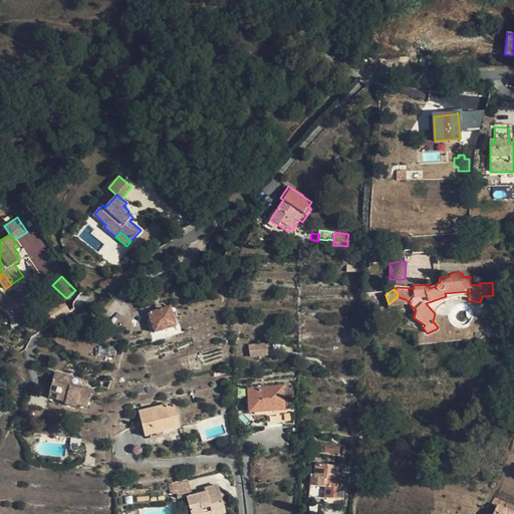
[(398,296),(389,304),(390,307),(410,304),(410,302),(406,299),(402,298),(398,296)]
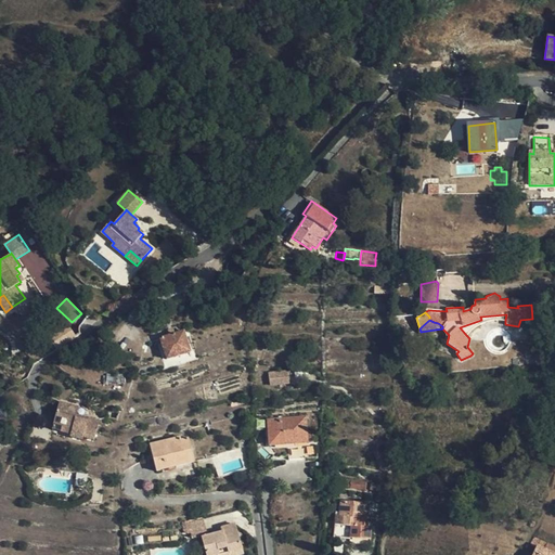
[(476,325),(482,322),(481,320),(460,327),(466,335),(476,325)]
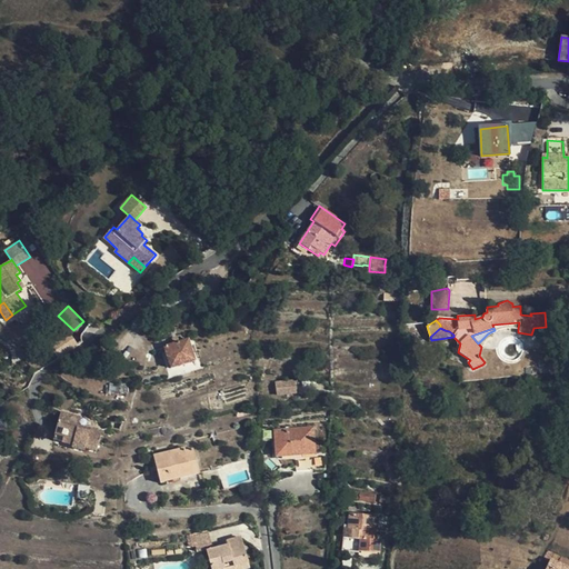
[(189,340),(165,347),(171,368),(195,360),(189,340)]
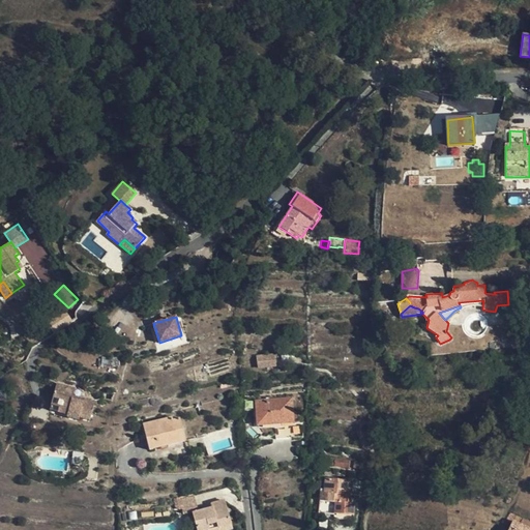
[(104,336),(97,328),(86,337),(92,346),(104,336)]
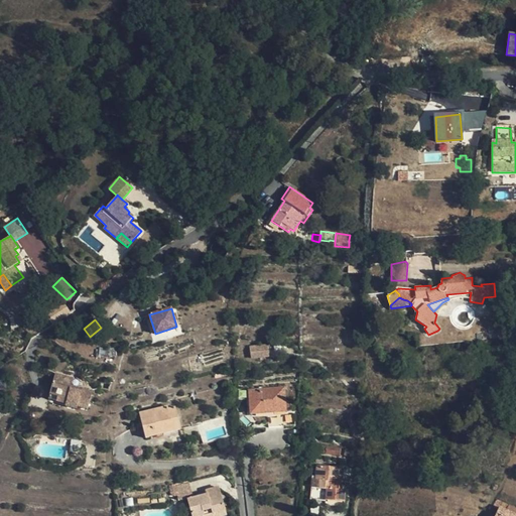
[(269,357),(268,344),(250,345),(250,358),(269,357)]
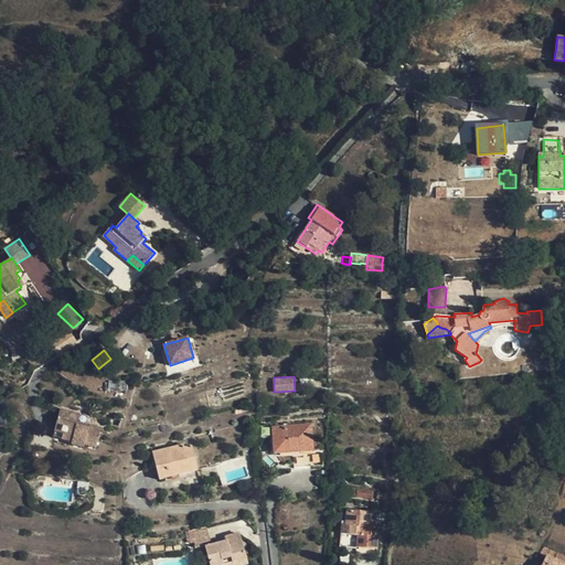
[(73,436),(72,441),(72,445),(84,448),(85,445),(96,448),(100,430),(78,424),(81,416),(61,409),(55,432),(73,436)]
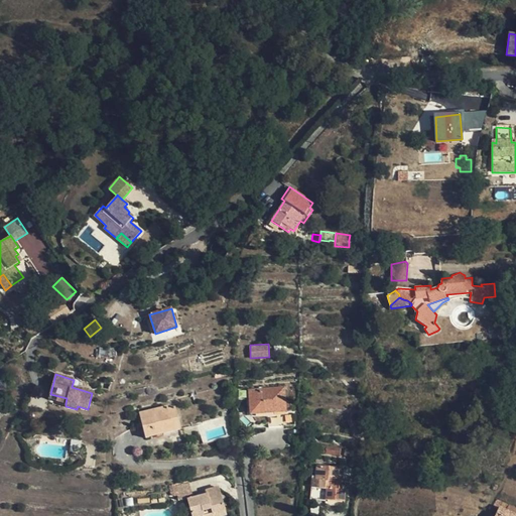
[(250,389),(250,398),(254,397),(255,412),(274,412),(274,410),(285,409),(284,407),(290,407),(289,400),(284,399),(283,387),(265,388),(265,385),(259,386),(259,389),(250,389)]
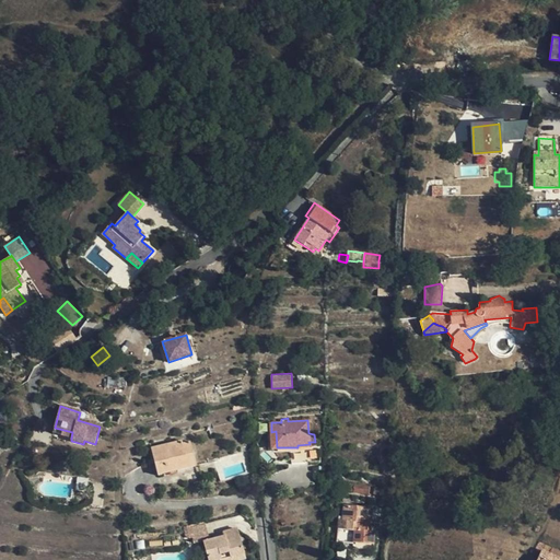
[(53,433),(71,438),(72,432),(55,428),(53,433)]
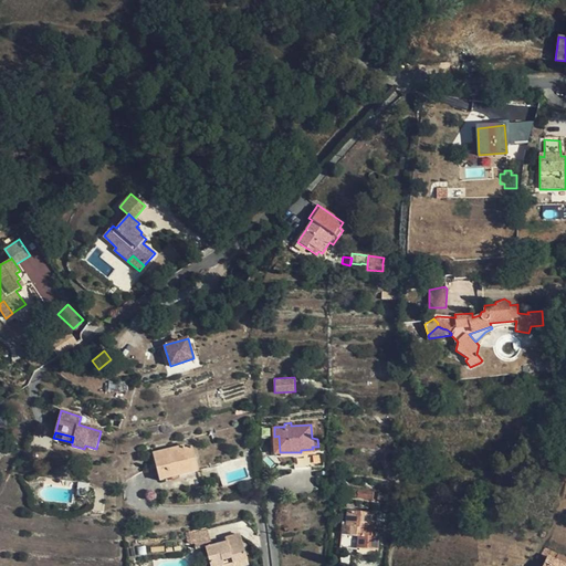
[(184,444),(170,448),(170,452),(165,453),(165,450),(154,453),(159,480),(190,472),(187,459),(194,457),(191,447),(185,449),(184,444)]
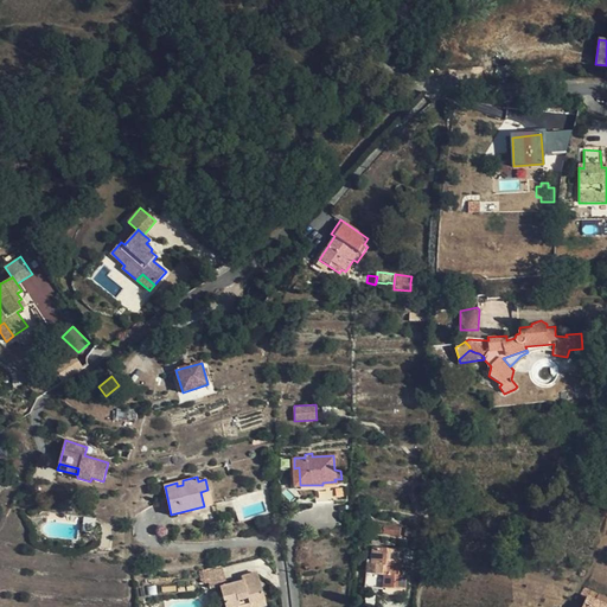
[(336,487),(317,489),(318,502),(337,500),(336,487)]
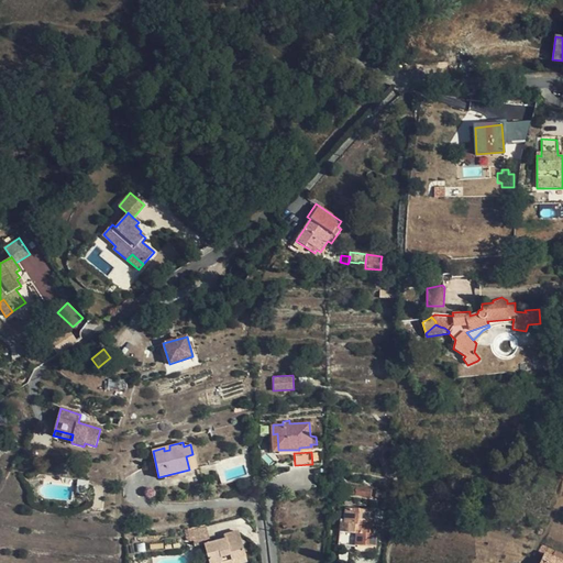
[(197,468),(192,454),(186,456),(189,470),(197,468)]
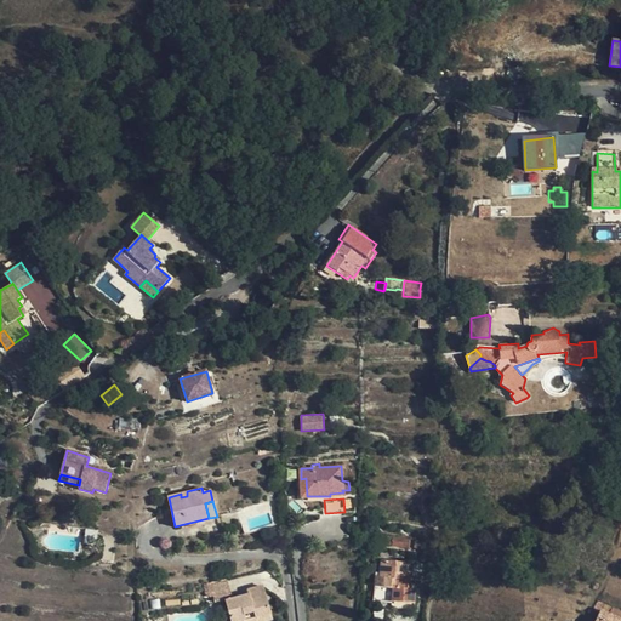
[(408,547),(409,537),(393,536),(392,545),(408,547)]
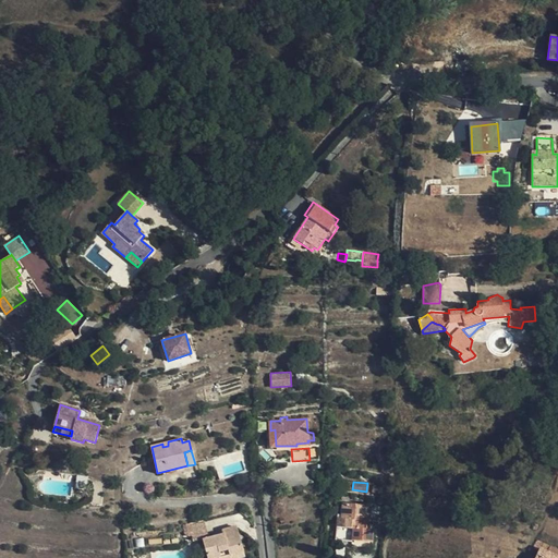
[(343,504),(341,519),(338,518),(337,537),(373,542),(375,526),(367,526),(370,507),(343,504)]
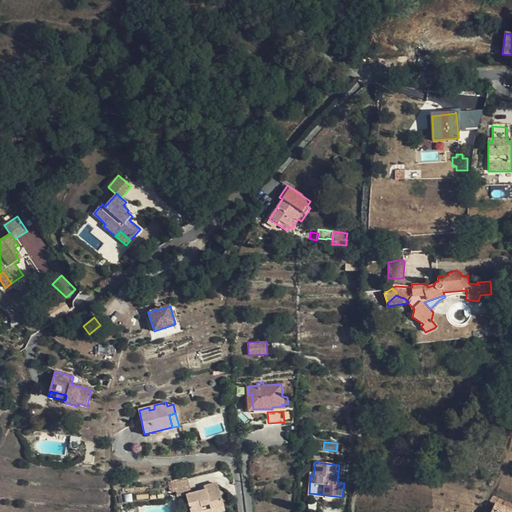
[(177,497),(186,494),(192,493),(187,476),(174,480),(177,497)]
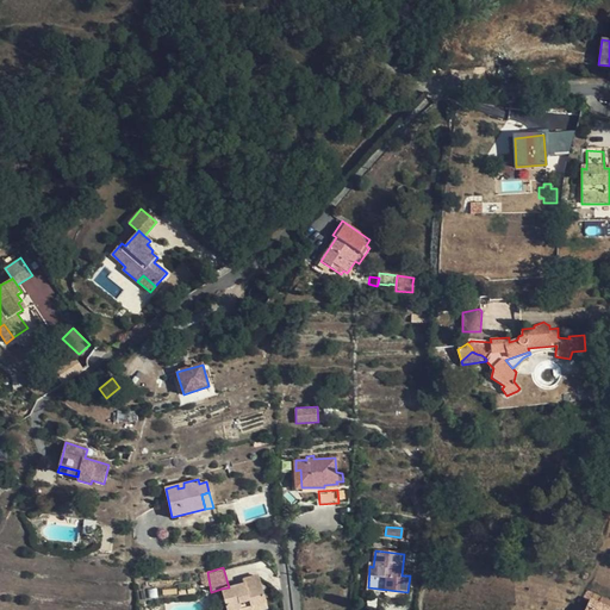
[(244,584),(229,587),(222,589),(226,609),(260,609),(267,609),(257,576),(243,579),(244,584)]
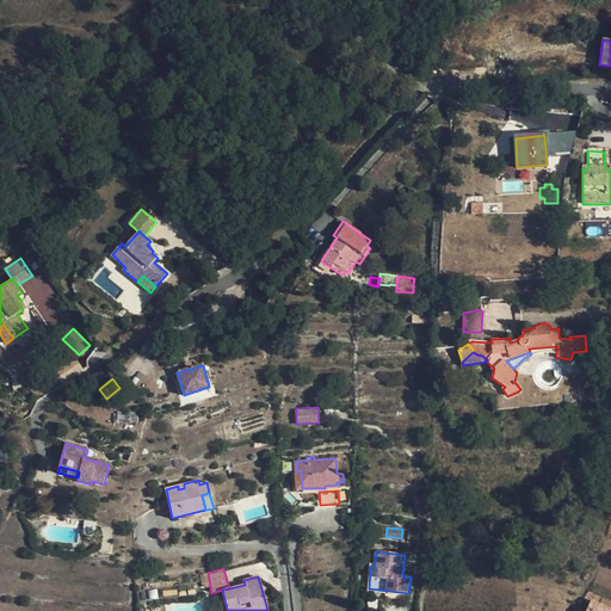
[(585,597),(584,599),(591,603),(592,600),(598,603),(602,596),(587,590),(585,597)]
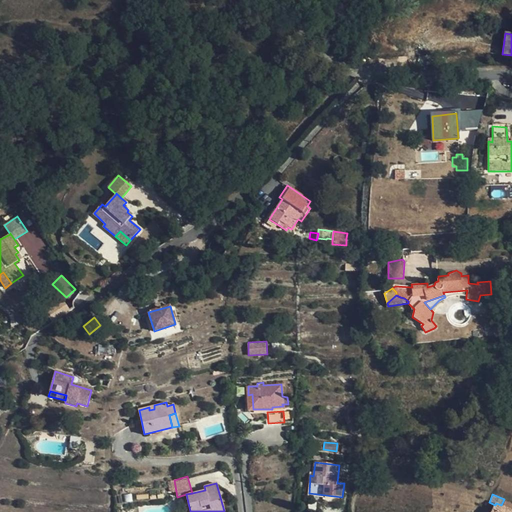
[(496,503),(495,505),(492,511),(511,511),(511,510),(501,505),(496,503)]
